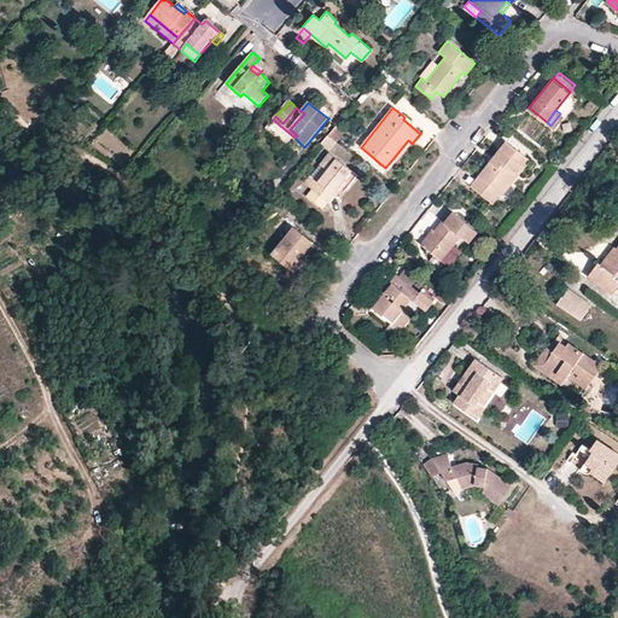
[(327,138),(336,144),(344,134),(336,127),(327,138)]
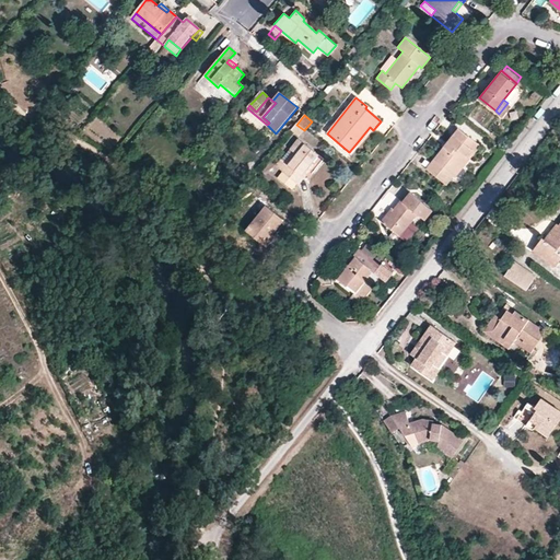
[(292,130),(300,137),(304,130),(296,125),(292,130)]
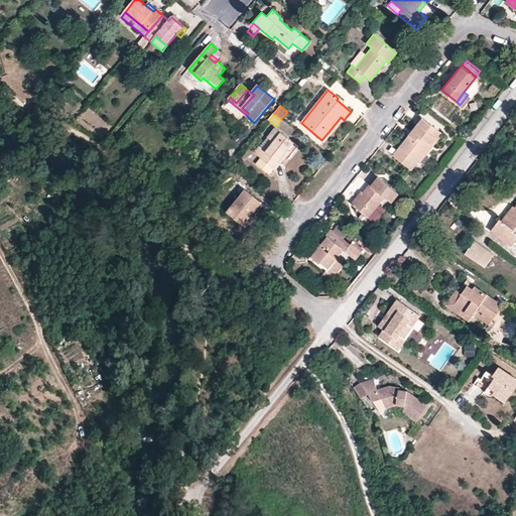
[(416,125),(393,155),(410,169),(441,131),(420,115),(413,123),(416,125)]
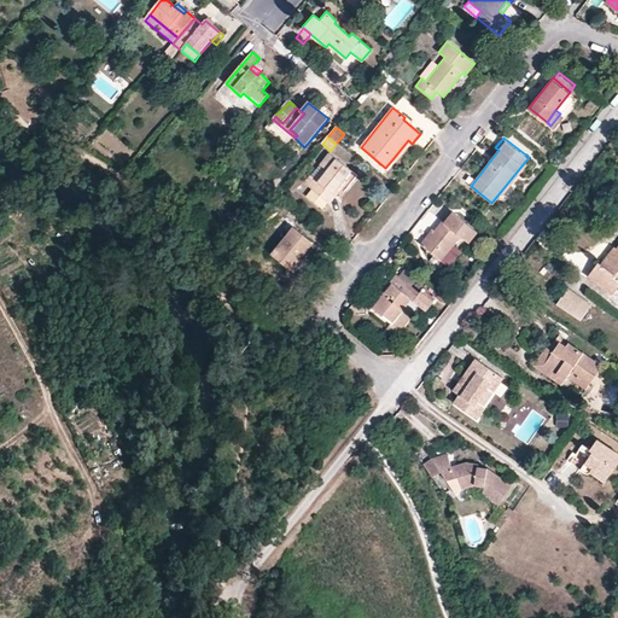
[(397,163),(412,144),(408,140),(392,159),(397,163)]
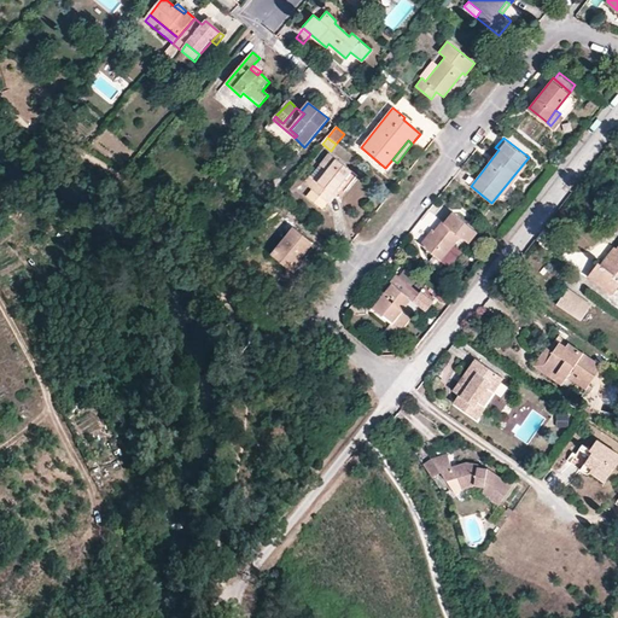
[(351,173),(330,155),(305,184),(314,190),(308,197),(322,208),(334,194),(347,179),(351,173)]
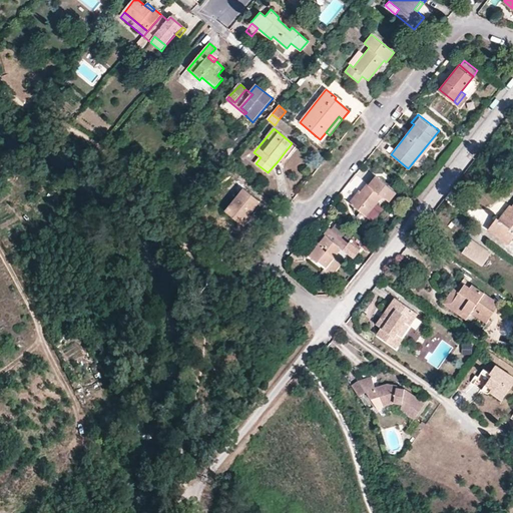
[(291,151),(288,148),(278,161),(281,163),(291,151)]
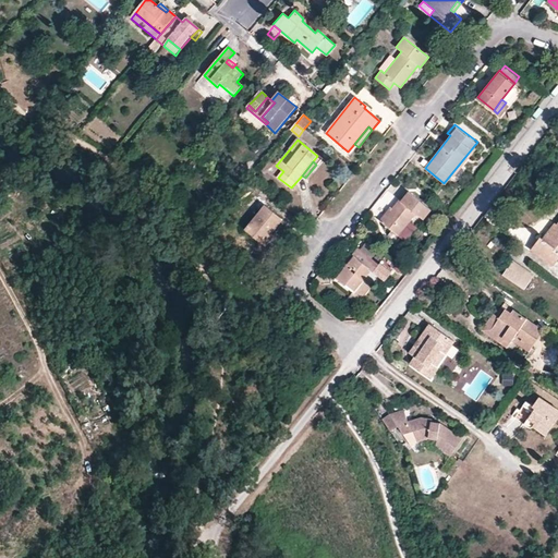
[(429,208),(409,192),(402,199),(400,198),(381,220),(398,233),(415,213),(423,218),(429,208)]
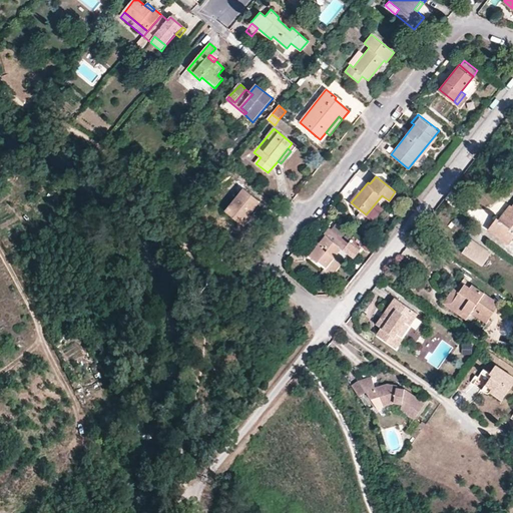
[(260,202),(244,189),(225,211),(241,224),(249,215),(260,202)]
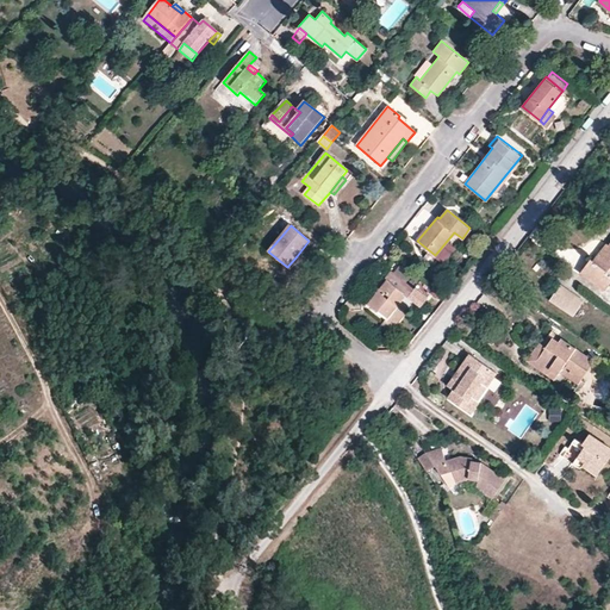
[(609,243),(609,244),(607,242),(595,259),(592,256),(582,269),(604,288),(609,280),(609,243)]
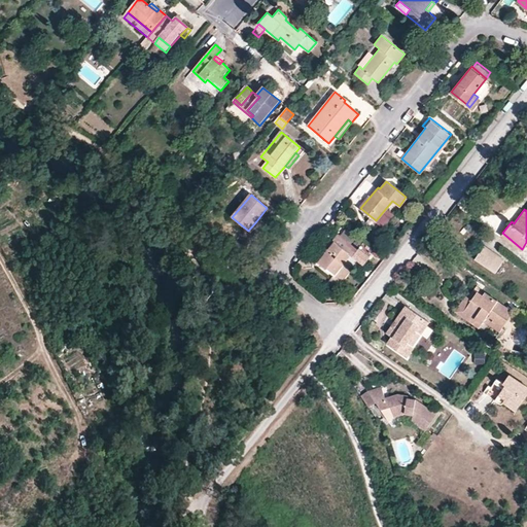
[(259,223),(256,221),(248,231),(251,234),(259,223)]
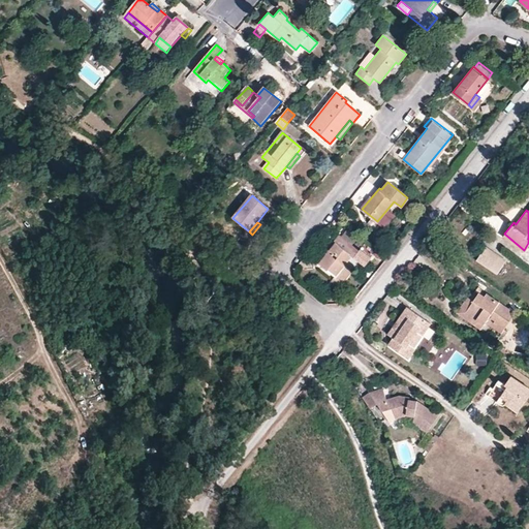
[(339,234),(333,242),(335,243),(327,253),(319,263),(336,276),(351,256),(353,257),(360,249),(339,234)]
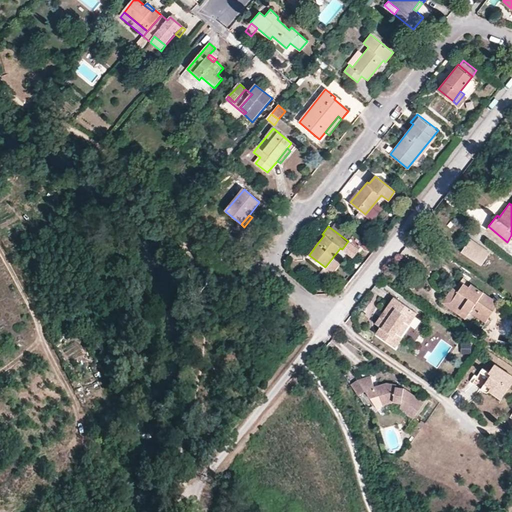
[(315,243),(316,245),(324,235),(322,234),(315,243)]
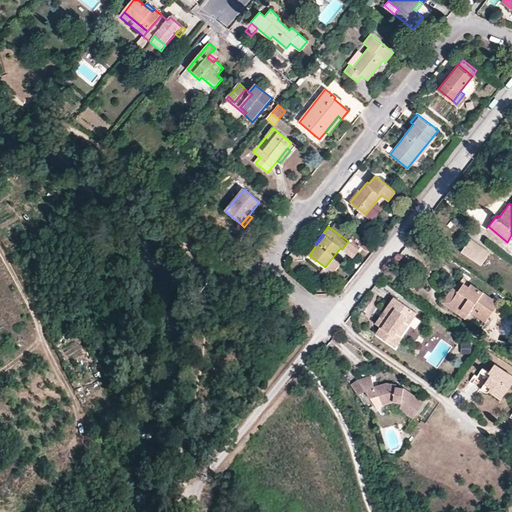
[(475,260),(483,247),(471,238),(462,251),(475,260)]
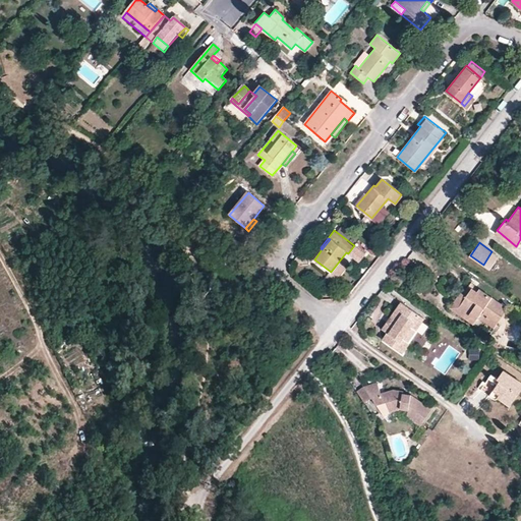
[(483,265),(490,269),(499,256),(491,251),(483,265)]
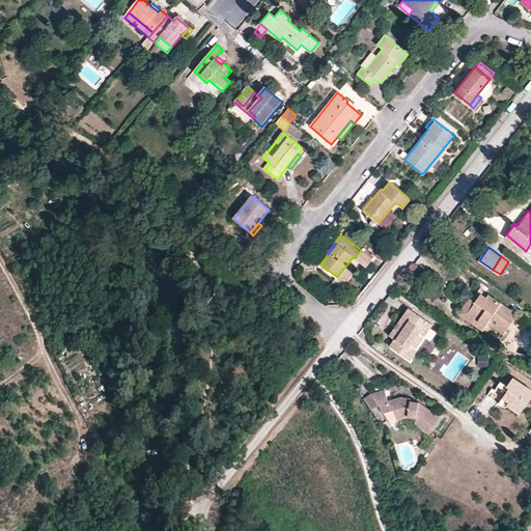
[(337,277),(336,278),(346,286),(363,264),(355,258),(353,257),(337,277)]
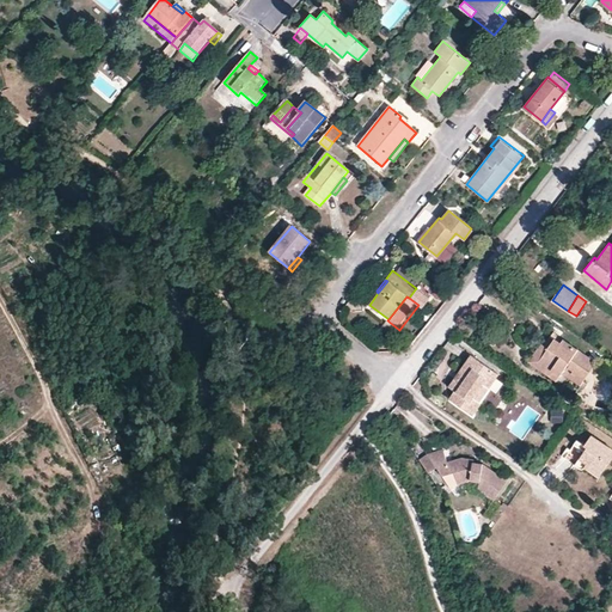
[(550,335),(544,343),(549,347),(539,361),(560,374),(562,371),(580,384),(595,361),(563,338),(560,342),(550,335)]
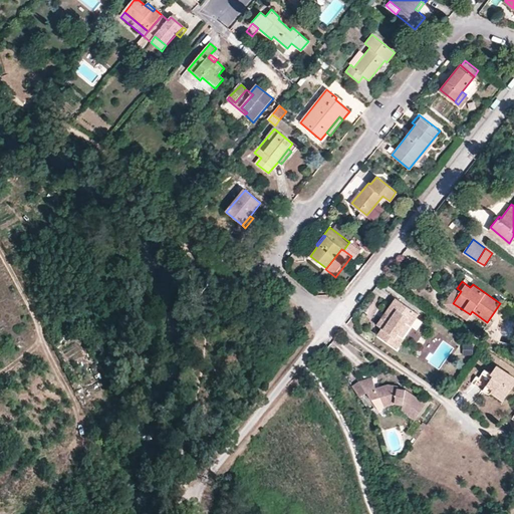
[(467,319),(470,314),(453,303),(461,291),(457,288),(455,287),(444,303),(467,319)]
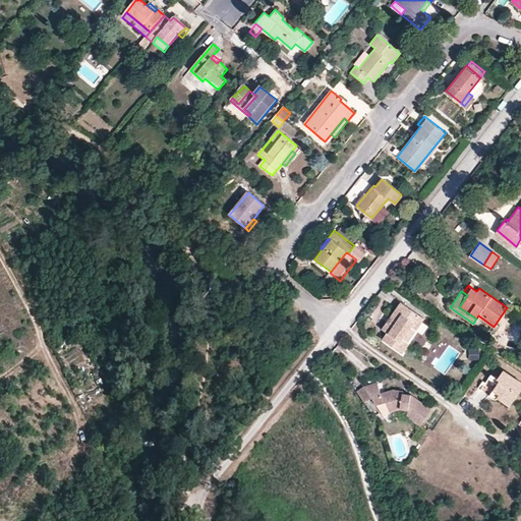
[(425,317),(402,300),(391,316),(397,321),(395,325),(388,321),(384,328),(389,331),(384,338),(403,351),(410,342),(403,338),(411,326),(416,330),(425,317)]
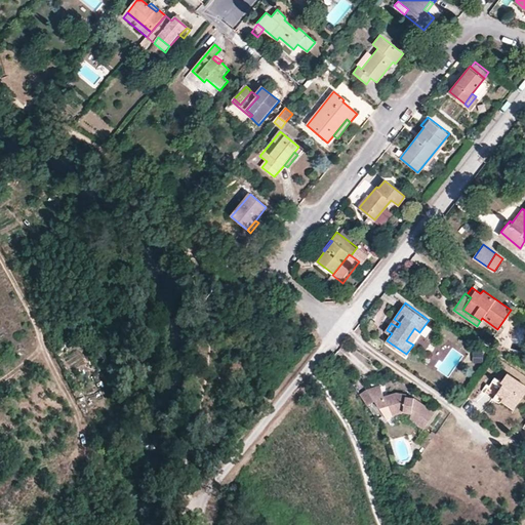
[(524,391),(524,385),(507,372),(500,380),(495,376),(489,385),(486,382),(481,391),(498,403),(501,400),(514,408),(524,391)]
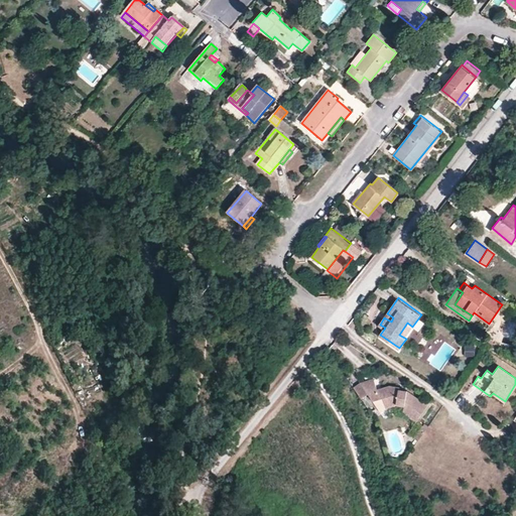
[(389,384),(383,386),(384,390),(377,392),(376,387),(373,378),(360,381),(368,393),(372,399),(383,397),(387,405),(396,402),(403,404),(403,410),(416,419),(427,403),(406,389),(398,388),(398,385),(389,384)]
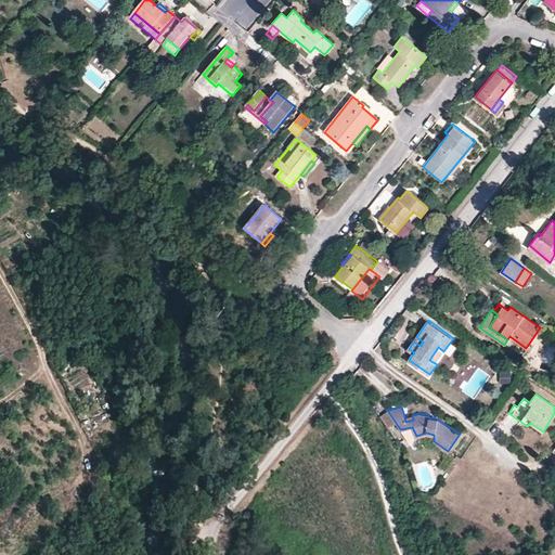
[(396,423),(387,410),(379,416),(388,427),(396,423)]
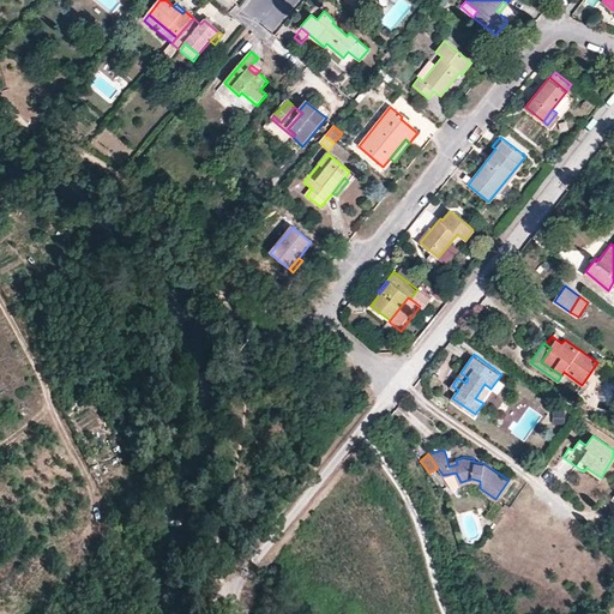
[(507,507),(504,505),(498,513),(501,516),(507,507)]
